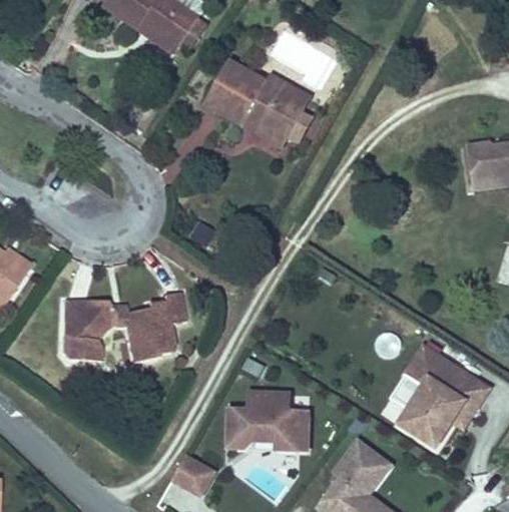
[(173,34),(190,8),(178,0),(95,0),(125,21),(132,10),(170,38),(173,34)]
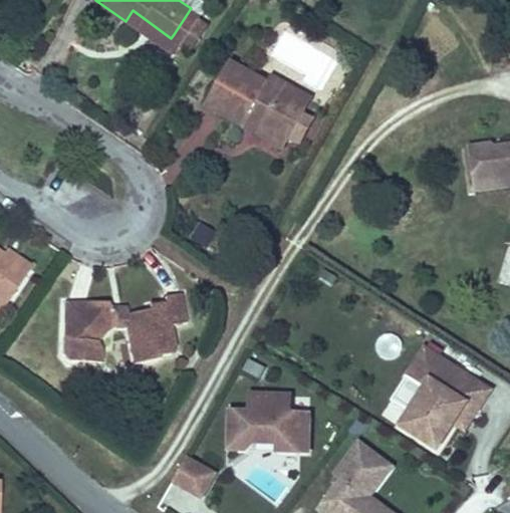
[(179,0),(191,8),(195,1),(195,0),(179,0)]
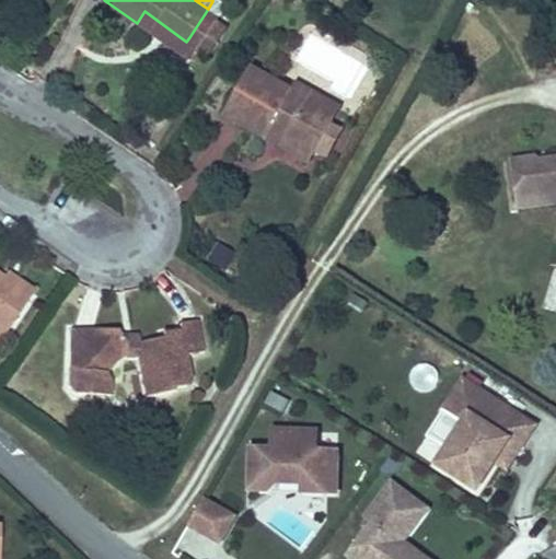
[(217,16),(208,9),(189,37),(200,45),(217,16)]
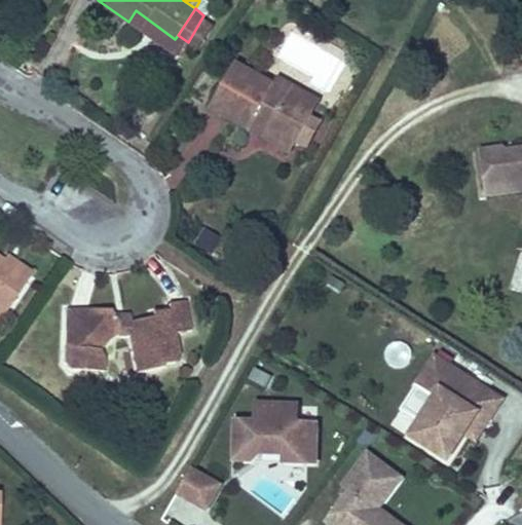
[(169,48),(175,39),(136,10),(128,22),(169,48)]
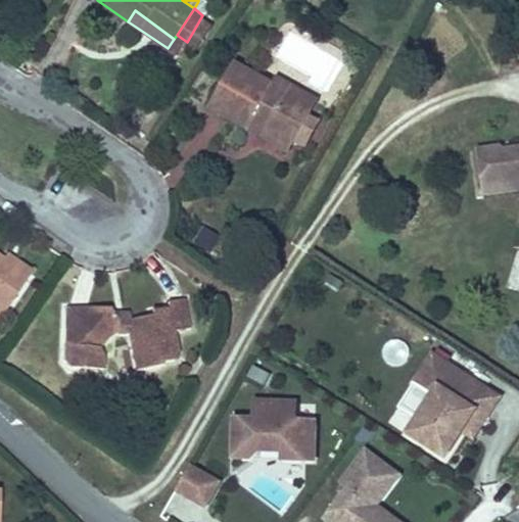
[(285,87),(288,77),(271,66),(266,75),(228,53),(203,100),(242,122),(248,109),(291,135),(293,131),(305,107),(309,102),(285,87)]
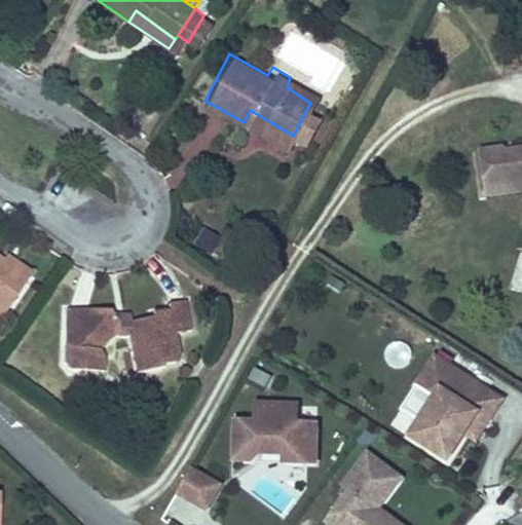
[(317,92),(290,77),(287,87),(310,103),(317,92)]
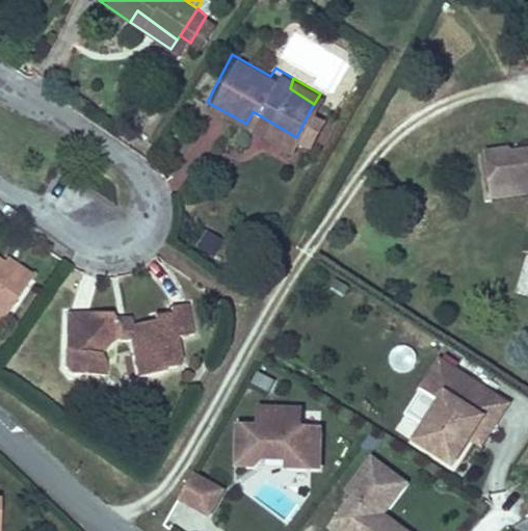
[(321,116),(311,109),(298,133),(310,139),(321,116)]
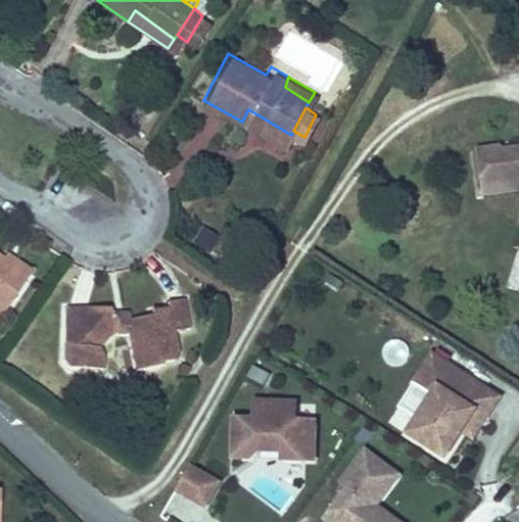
[(248,109),(242,122),(285,145),(291,135),(248,109)]
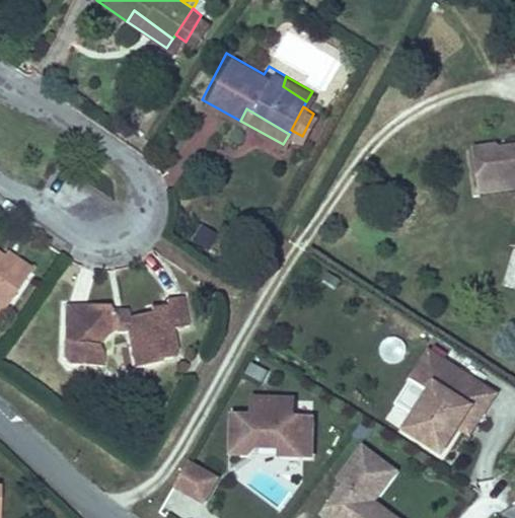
[(514,141),(499,141),(493,136),(470,135),(469,171),(514,173),(514,141)]
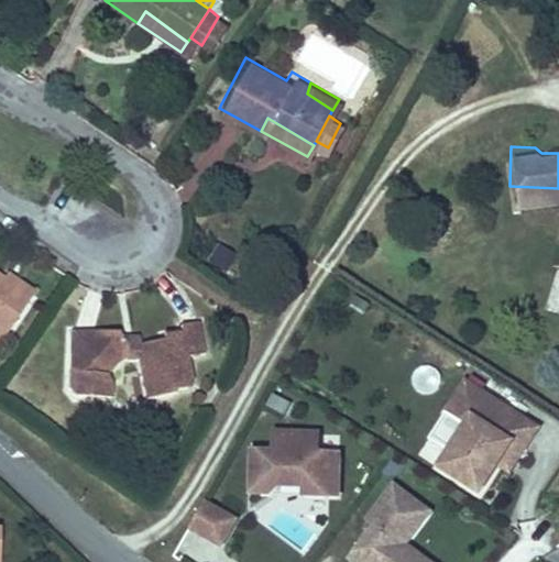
[(558,188),(510,186),(510,197),(557,198),(557,216),(558,216),(558,188)]
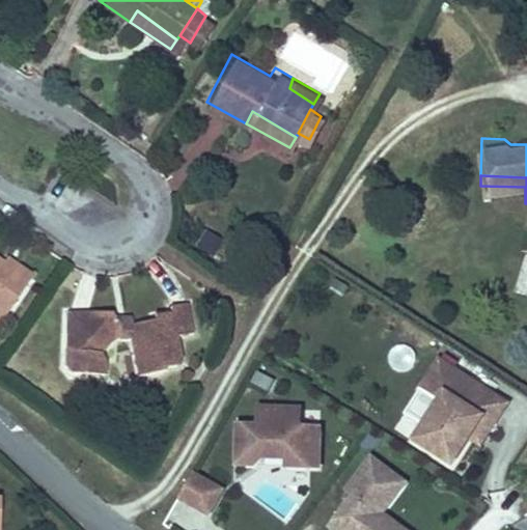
[(217,256),(227,240),(209,228),(199,246),(217,256)]
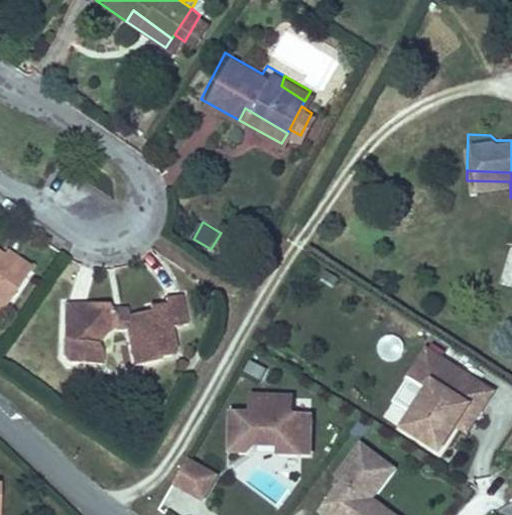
[(0,244),(0,257),(21,271),(26,263),(0,244)]
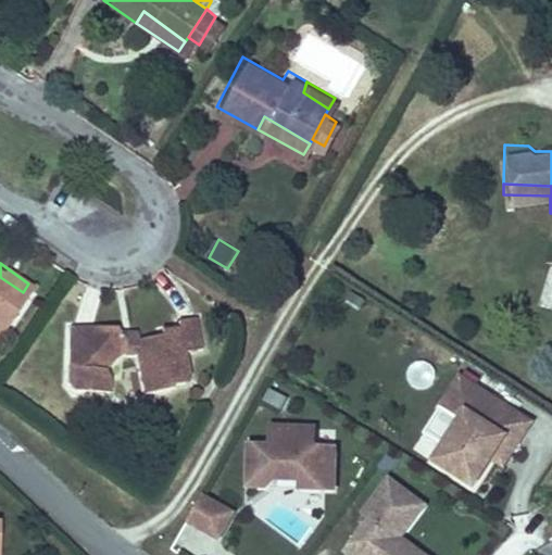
[(0,327),(0,328),(23,292),(0,277),(0,327)]
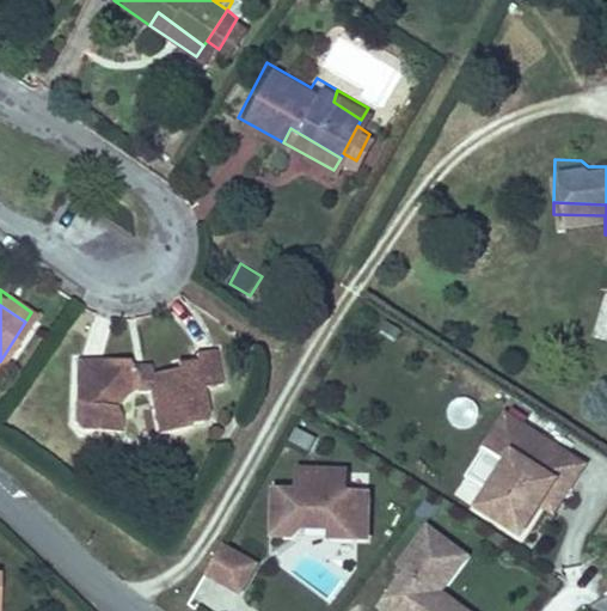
[(176,371),(149,376),(128,373),(124,360),(124,358),(102,358),(87,377),(85,402),(69,398),(66,420),(77,433),(116,435),(117,420),(111,410),(126,390),(146,390),(149,407),(165,405),(170,428),(201,420),(210,410),(206,386),(221,382),(213,343),(192,348),(194,356),(175,362),(176,371)]
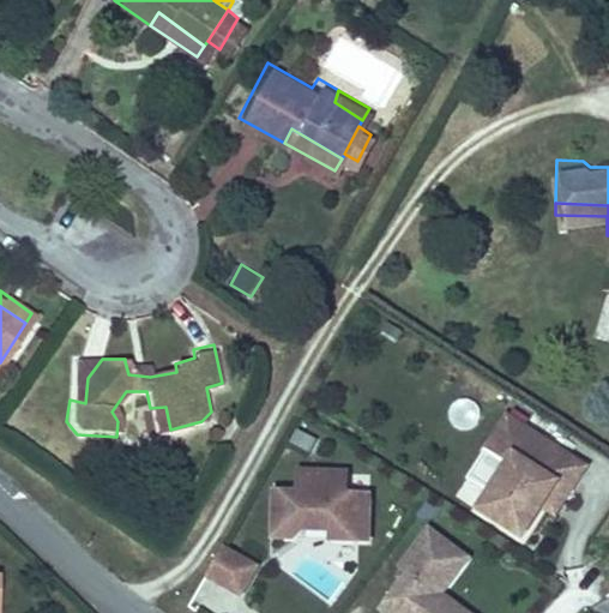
[(88,378),(102,359),(72,358),(70,400),(85,403),(88,378)]
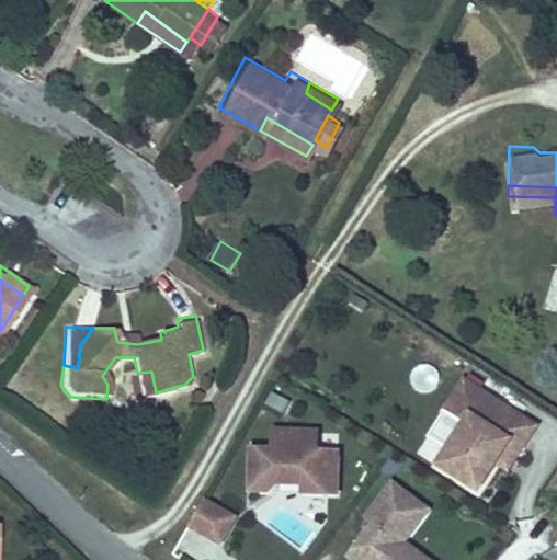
[(117,342),(137,344),(135,331),(114,330),(117,342)]
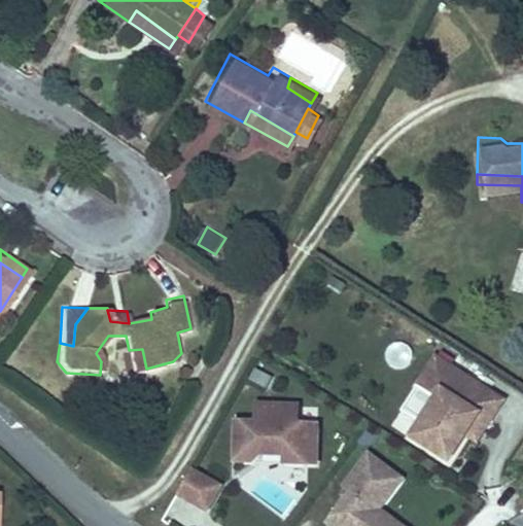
[(407,341),(389,349),(397,369),(416,359),(407,341)]
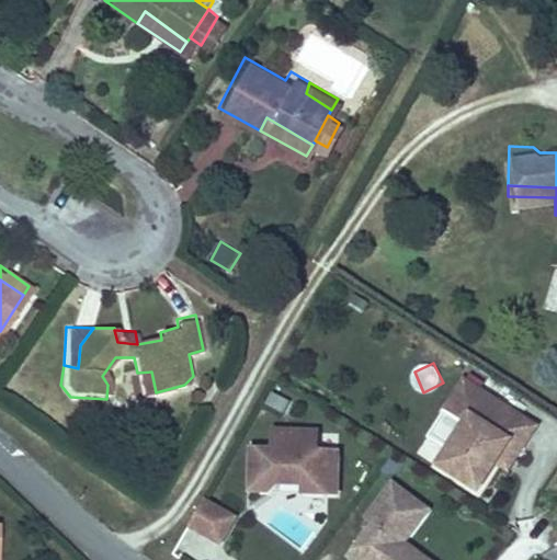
[(143,395),(156,392),(151,372),(137,373),(143,395)]
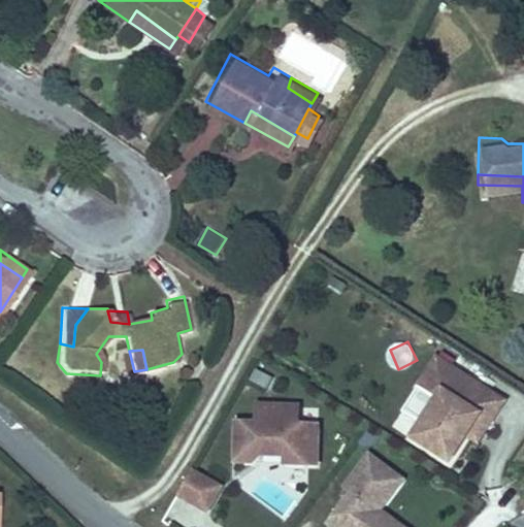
[(489,431),(509,399),(440,357),(423,386),(443,398),(417,438),(455,462),(471,434),(478,424),(489,431)]
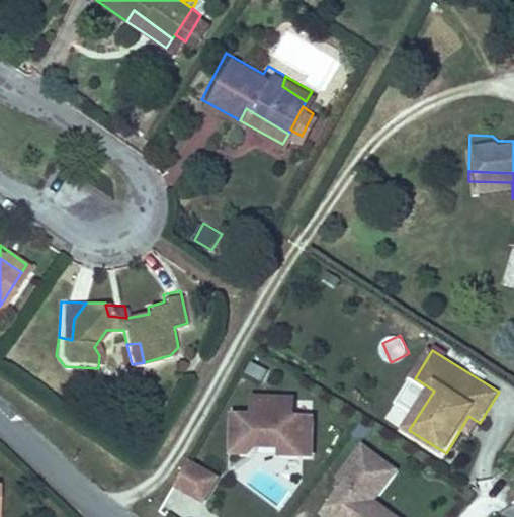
[(276,370),(256,359),(249,372),(269,383),(276,370)]
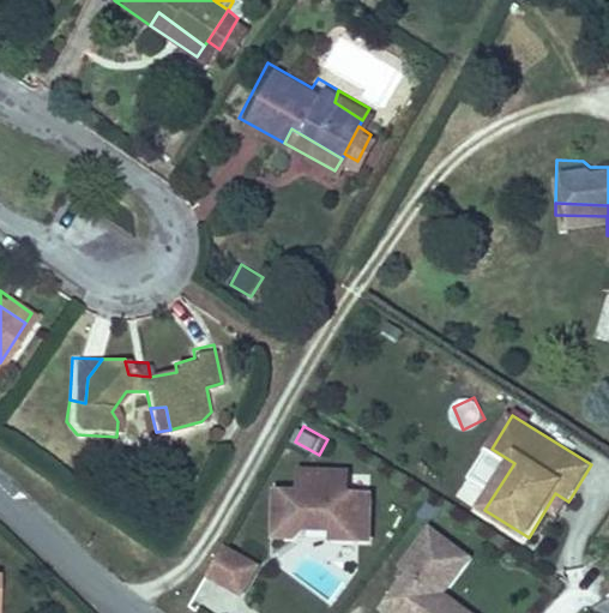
[(374,541),(375,497),(353,496),(353,473),(306,472),(305,493),(282,493),(279,538),(301,538),(309,529),(335,530),(335,540),(374,541)]
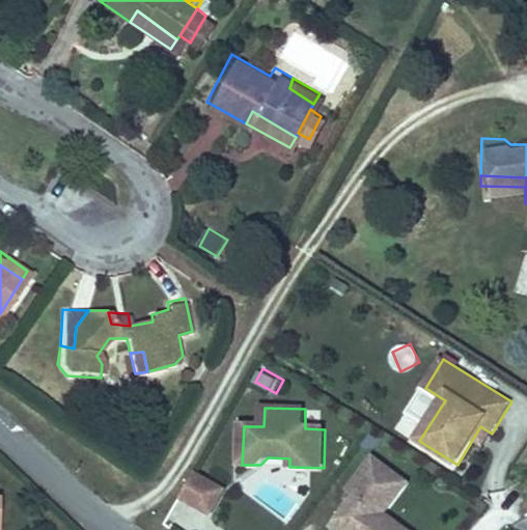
[(486,444),(492,434),(480,426),(474,437),(486,444)]
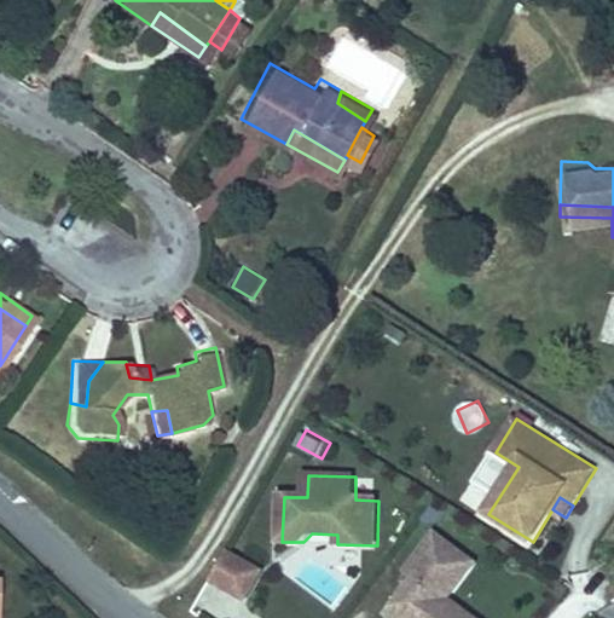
[(476,617),(452,600),(479,564),(439,535),(410,573),(418,579),(391,617),(392,617),(476,617)]
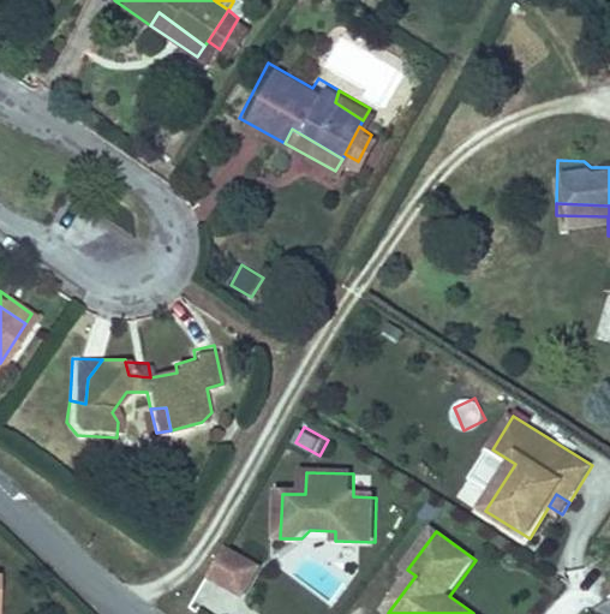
[(268,572),(229,550),(214,578),(252,600),(268,572)]
